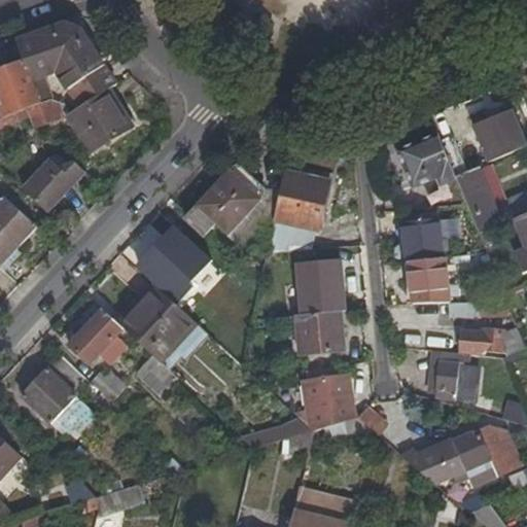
[(43,80),(47,91),(67,84),(69,90),(102,67),(75,30),(68,25),(20,40),(26,59),(34,83),(43,80)]
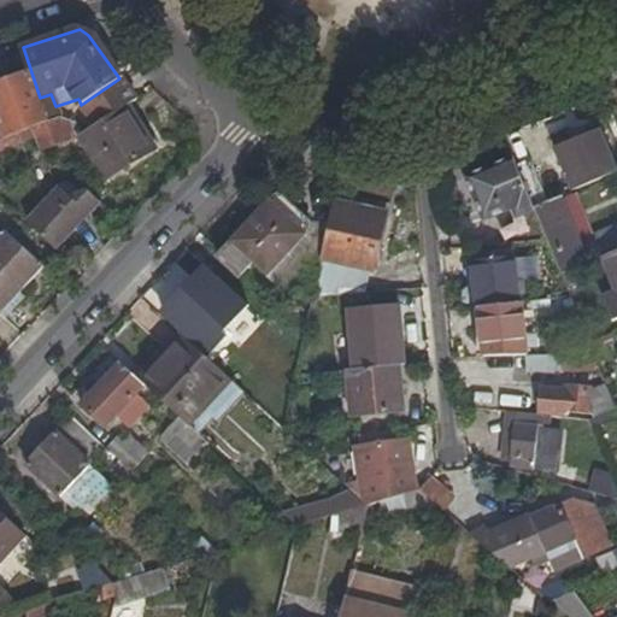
[(34,129),(50,124),(40,98),(30,69),(0,78),(0,123),(5,139),(12,136),(34,129)]
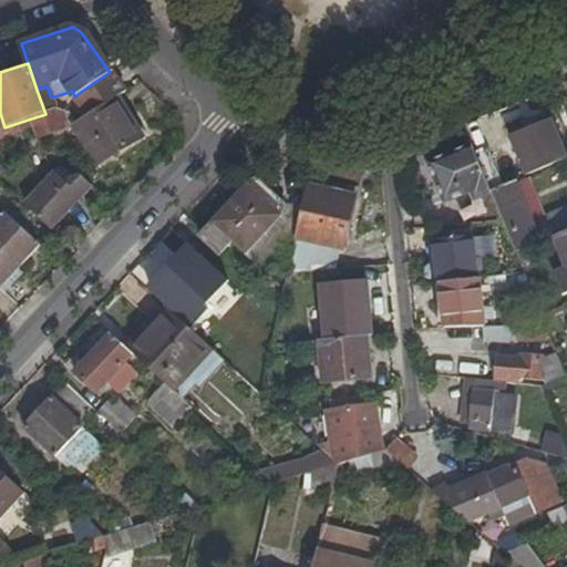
[(74,96),(62,105),(66,112),(61,120),(63,130),(71,126),(76,124),(115,99),(124,93),(110,72),(74,96)]
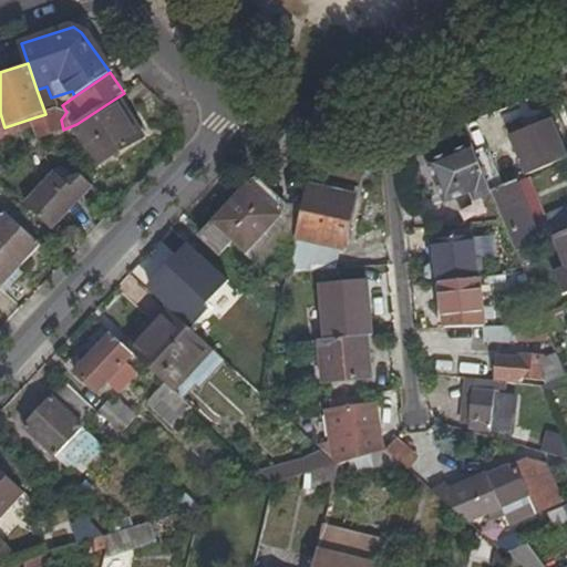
[(45,114),(54,109),(51,98),(47,86),(37,90),(45,114)]
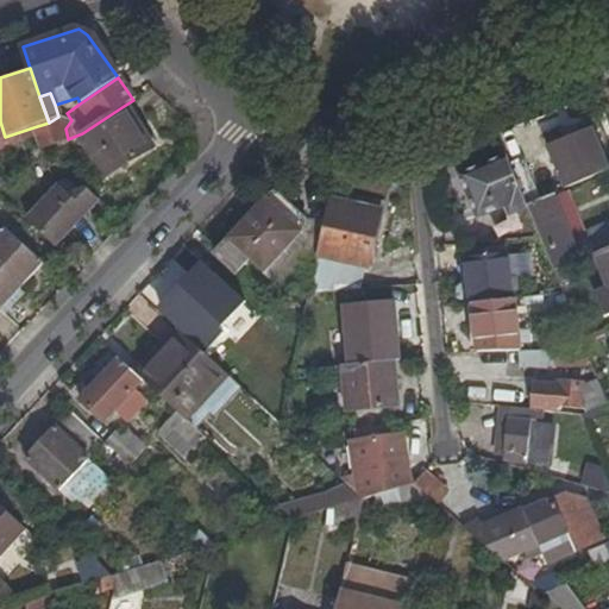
[(152,148),(124,106),(82,133),(76,136),(104,177),(105,179),(152,148)]
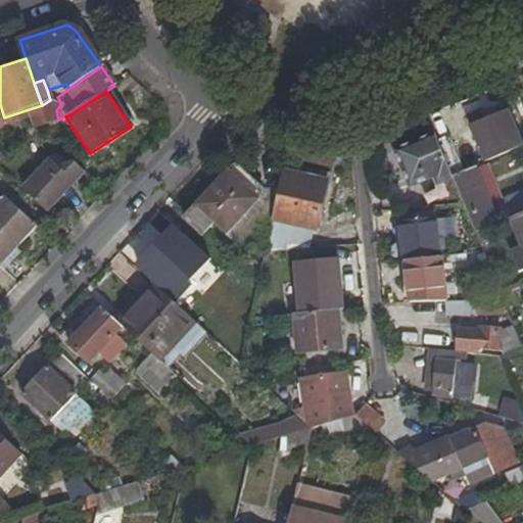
[(32,119),(36,129),(58,120),(56,110),(61,103),(57,97),(50,100),(42,105),(29,109),(32,119)]
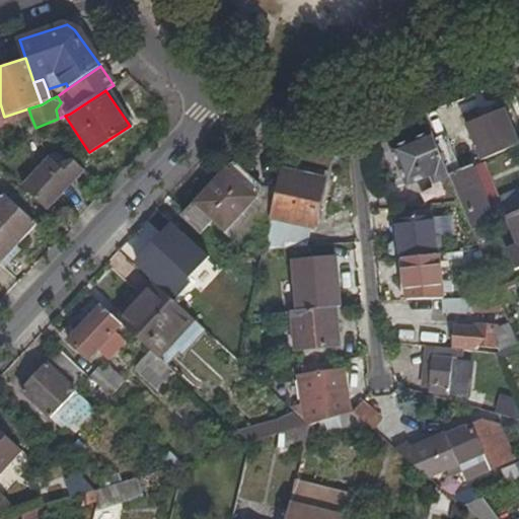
[(28,108),(10,115),(13,124),(31,118),(28,108)]
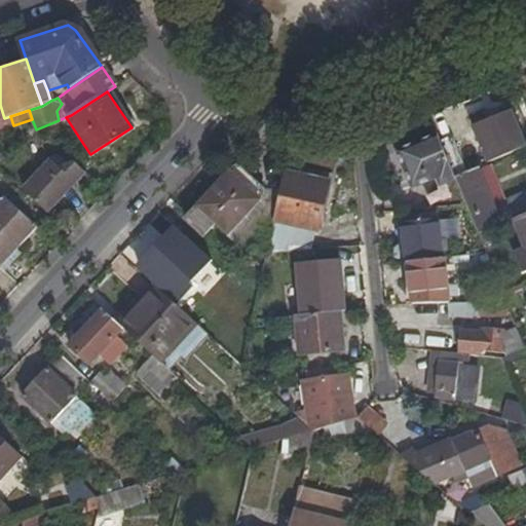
[(472,129),(485,165),(522,150),(508,115),(472,129)]
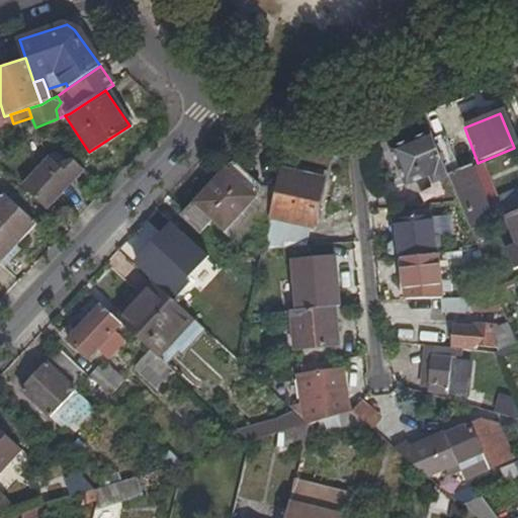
[(0,117),(0,127),(13,123),(10,114),(4,116),(0,117)]
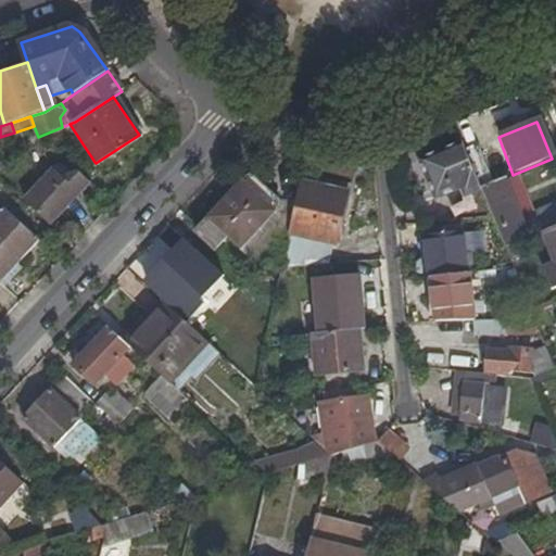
[(472,138),(458,143),(458,144),(466,164),(480,159),(472,138)]
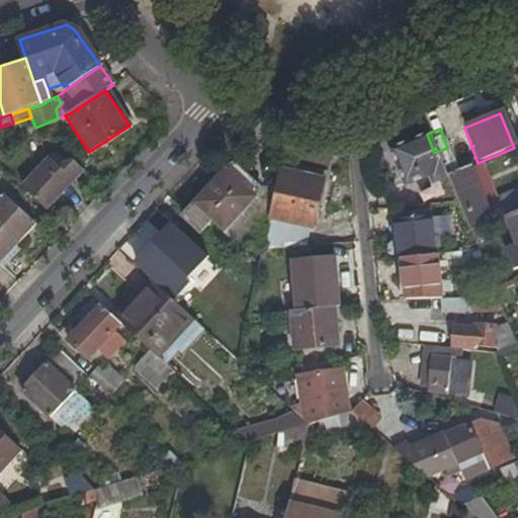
[(434,153),(427,135),(387,152),(403,188),(426,178),(429,185),(444,178),(444,177),(434,153)]
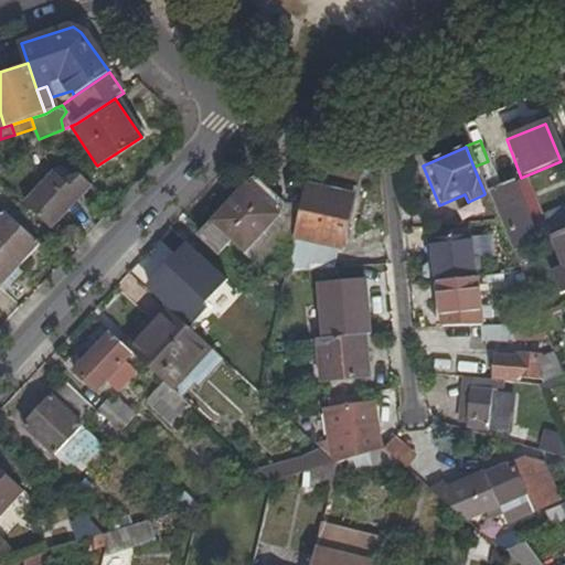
[(488,161),(473,167),(484,193),(490,191),(498,188),(488,161)]
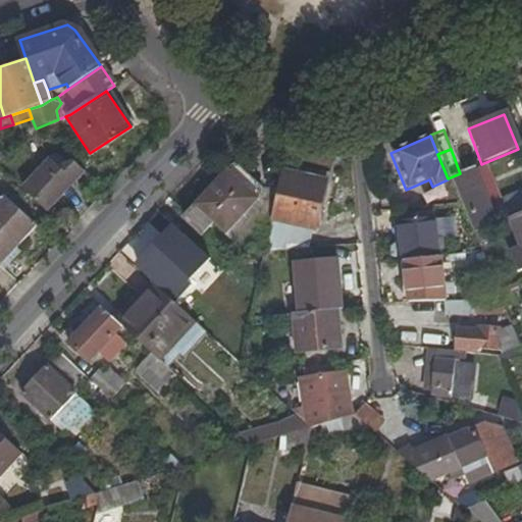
[(73,160),(57,166),(76,185),(89,173),(75,161),(73,160)]
